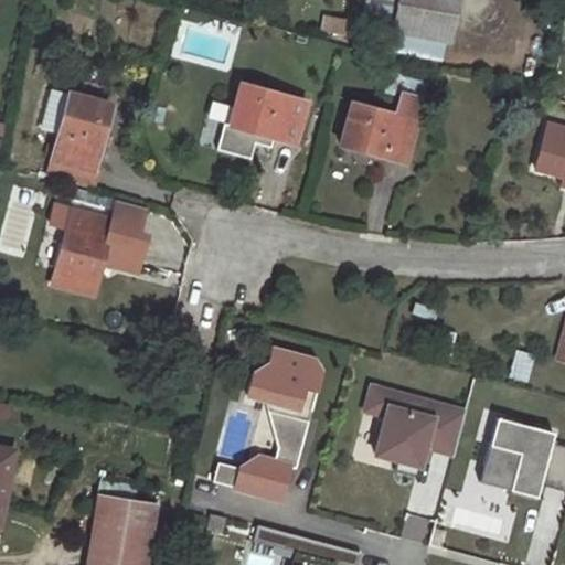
[(371,0),(363,44),(440,60),(444,42),(446,42),(452,0),(371,0)]
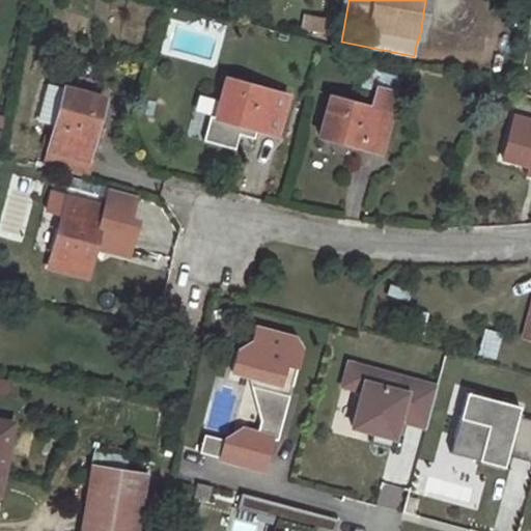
[(301,26),(320,31),(324,19),(304,14),(301,26)]
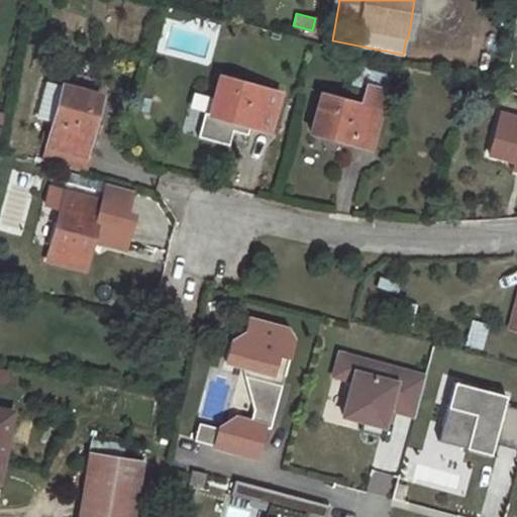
[(310,133),(369,149),(390,76),(363,70),(358,84),(366,86),(360,108),(320,97),(310,133)]
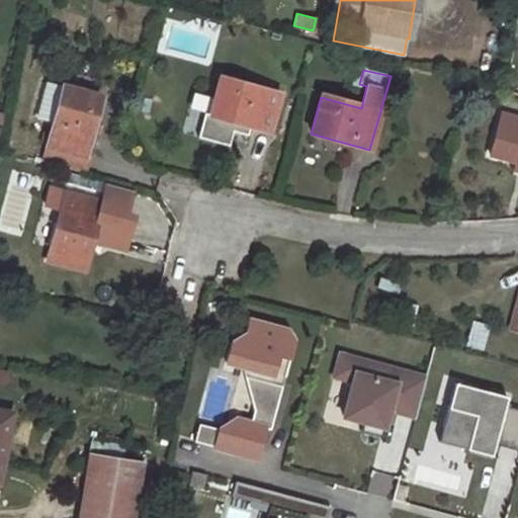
[(250,127),(269,133),(280,94),(220,78),(209,115),(204,113),(197,138),(229,146),(233,133),(247,137),(250,127)]
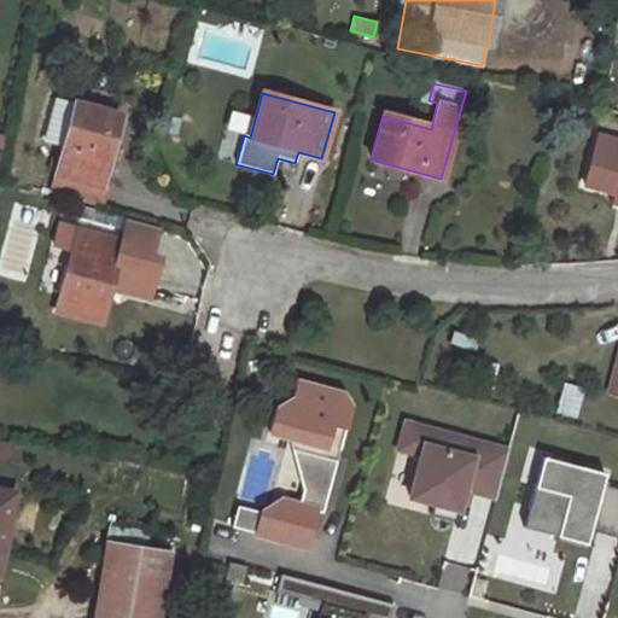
[(63,145),(74,106),(56,101),(46,140),(63,145)]
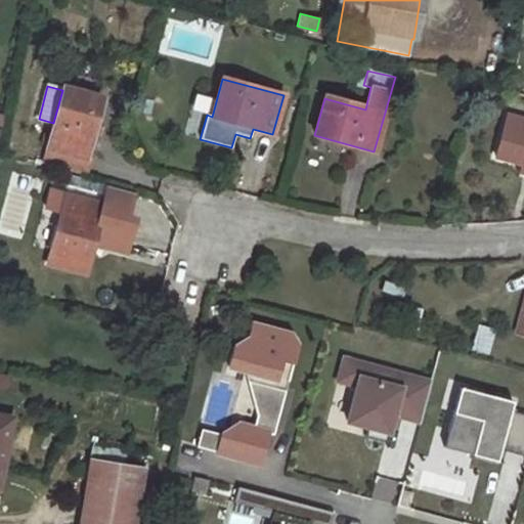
[(51,147),(85,158),(100,97),(63,87),(62,90),(53,123),(47,147),(51,147)]
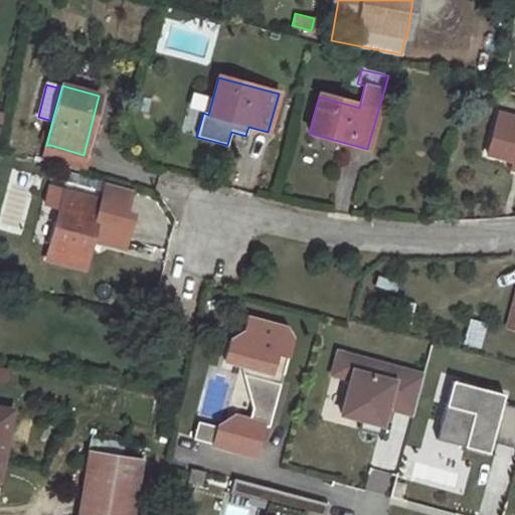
[(514,122),(498,118),(487,157),(513,164),(514,164),(514,122)]
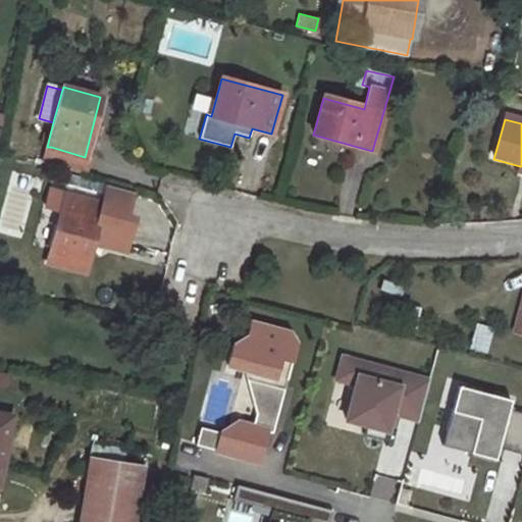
[(81,170),(85,157),(51,147),(47,162),(81,170)]
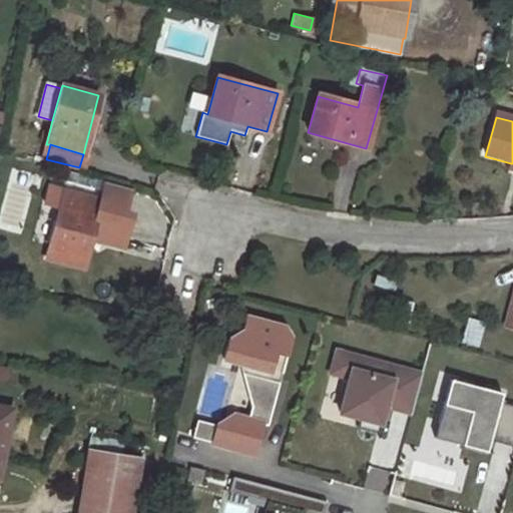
[(106,182),(100,201),(92,232),(101,235),(100,241),(123,247),(131,215),(124,213),(130,189),(106,182)]
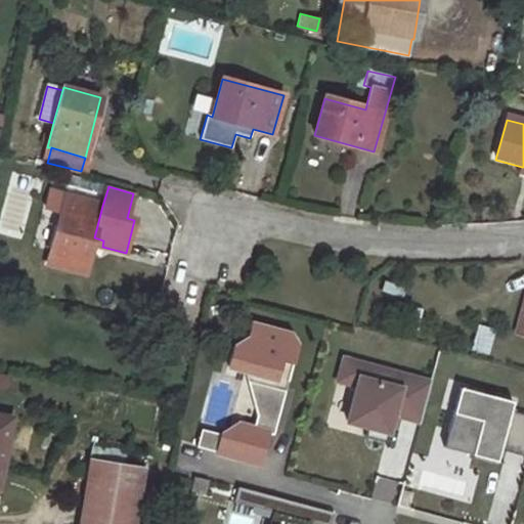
[(47,264),(84,274),(92,244),(94,237),(102,206),(66,197),(47,264)]
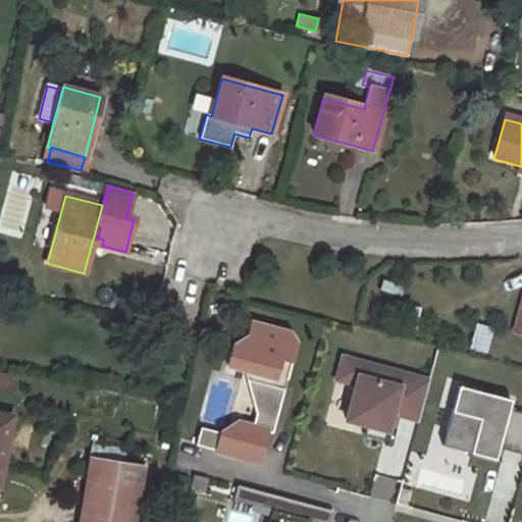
[(103,240),(94,237),(92,243),(102,246),(103,240)]
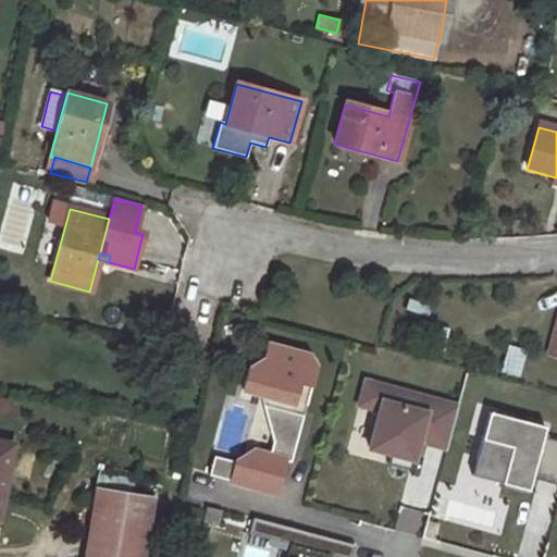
[(299,353),(268,344),(263,358),(248,367),(243,387),(261,393),(279,398),(270,431),(272,441),(269,454),(252,449),(234,460),(232,468),(211,461),(208,473),(275,492),(284,459),(289,460),(300,424),(295,423),(298,410),(304,411),(316,367),(296,361),(299,353)]
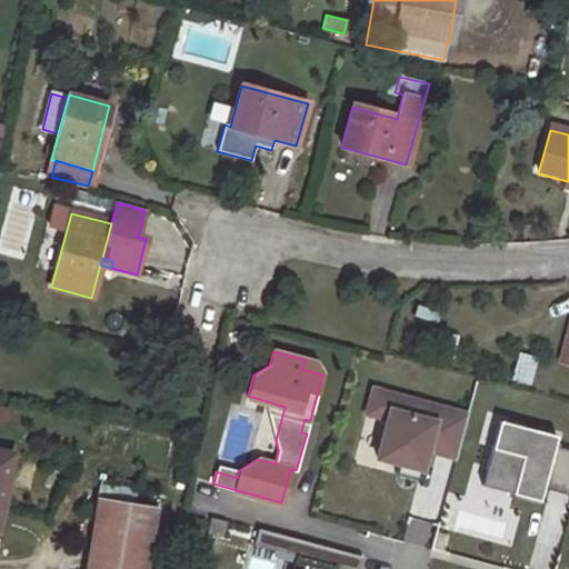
[(302,369),(322,375),(316,362),(306,360),(302,369)]
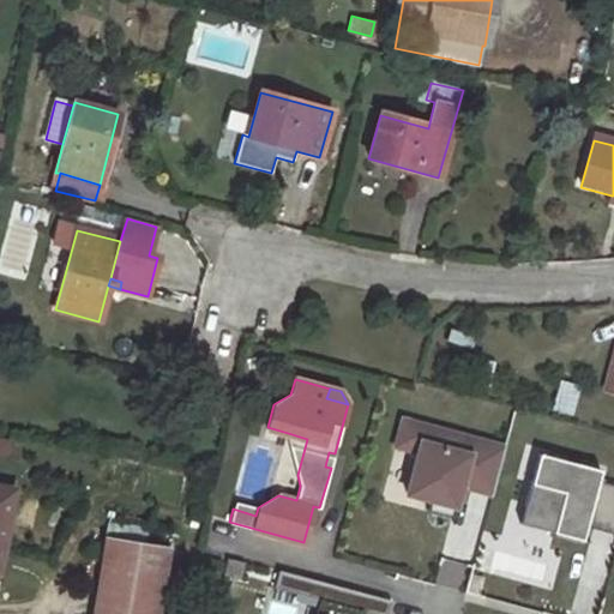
[(469,435),(407,420),(389,489),(422,499),(423,497),(426,485),(455,492),(488,501),(500,455),(467,446),(469,435)]
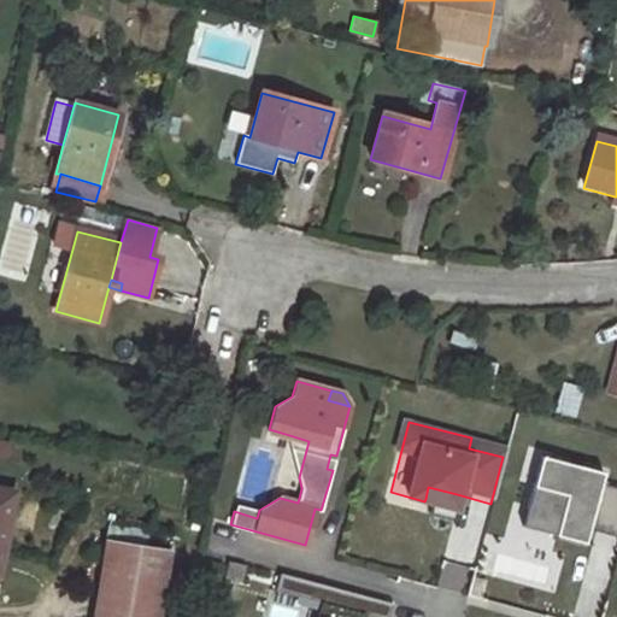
[(289,435),(299,477),(309,441),(289,435)]
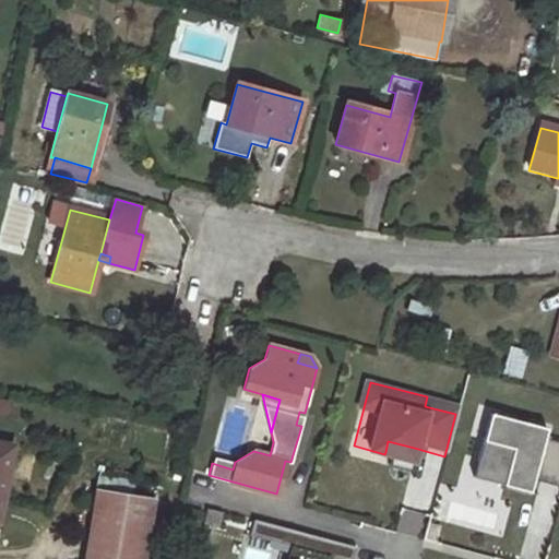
[(296,425),(301,426),(305,413),(299,412),(296,425)]
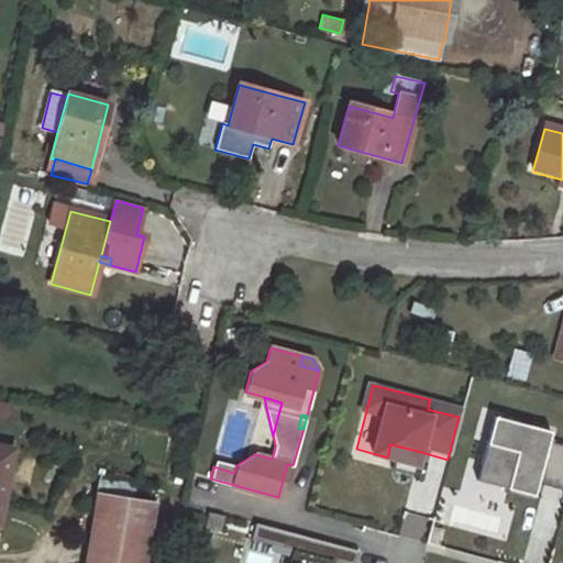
[(550,431),(494,416),(476,481),(507,488),(510,476),(537,483),(562,489),(562,444),(547,441),(550,431)]
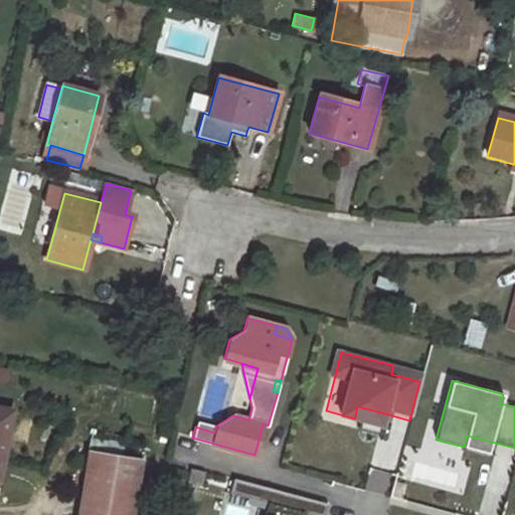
[(357,406),(355,416),(378,422),(381,412),(357,406)]
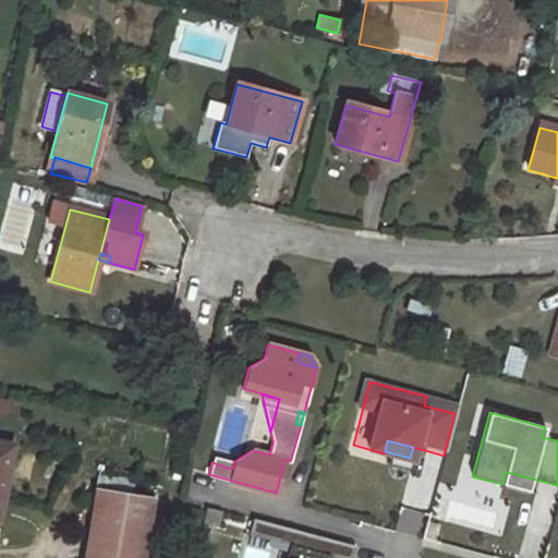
[(0,511),(13,446),(0,443),(0,511)]
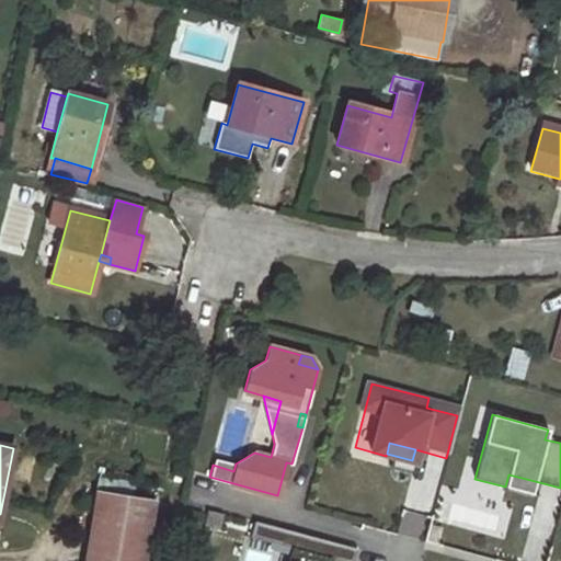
[(215,458),(213,465),(233,471),(236,464),(215,458)]
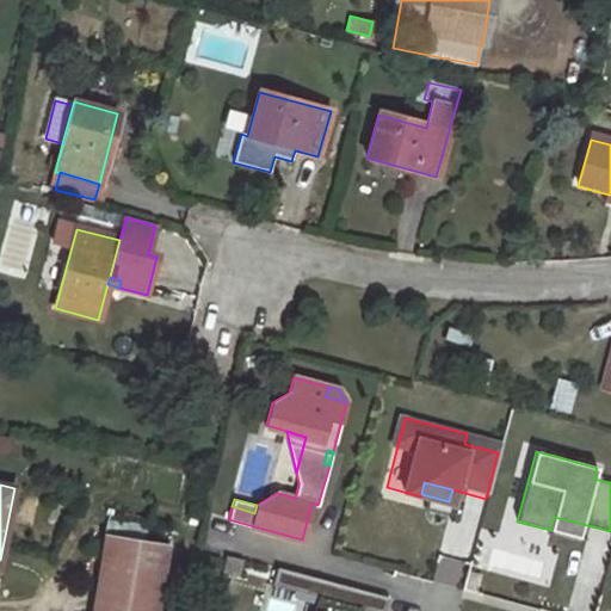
[(554,517),(550,530),(579,537),(582,524),(554,517)]
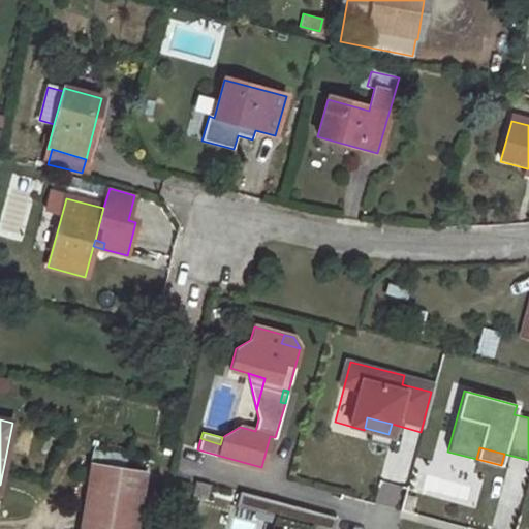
[(92,464),(81,528),(135,528),(145,472),(92,464)]
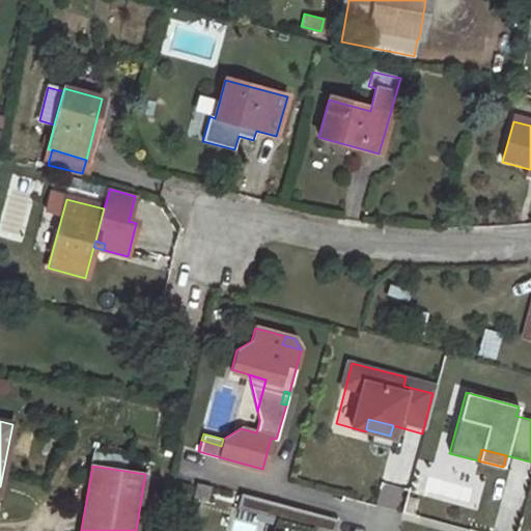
[(257,498),(240,494),(236,508),(254,512),(257,498)]
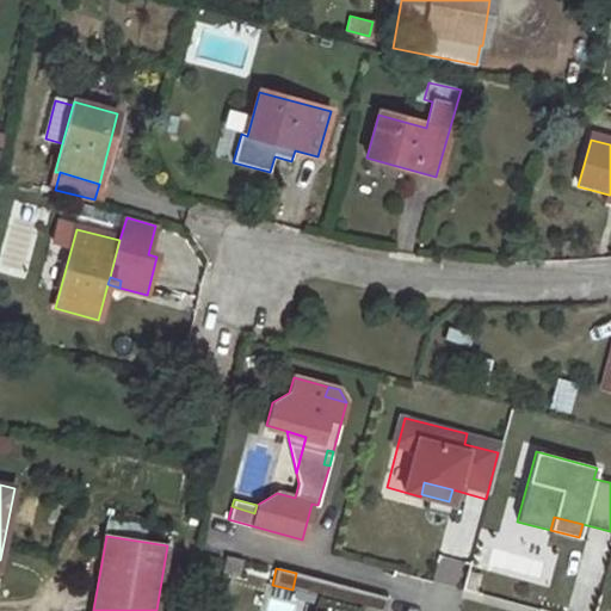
[(327,581),(296,573),(292,590),(315,596),(310,610),(318,610),(322,598),(327,581)]
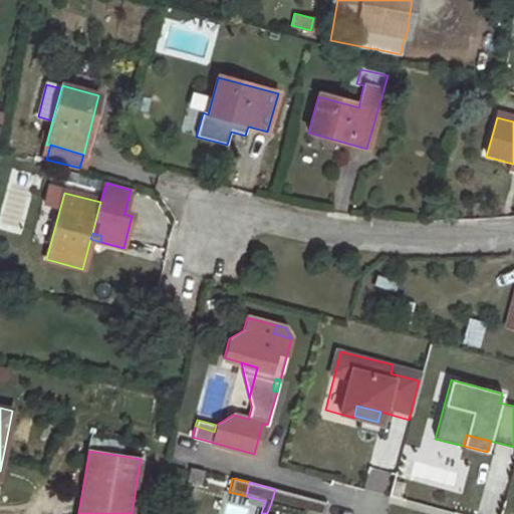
[(322,513),(325,502),(275,489),(271,503),(267,513),(322,513)]
